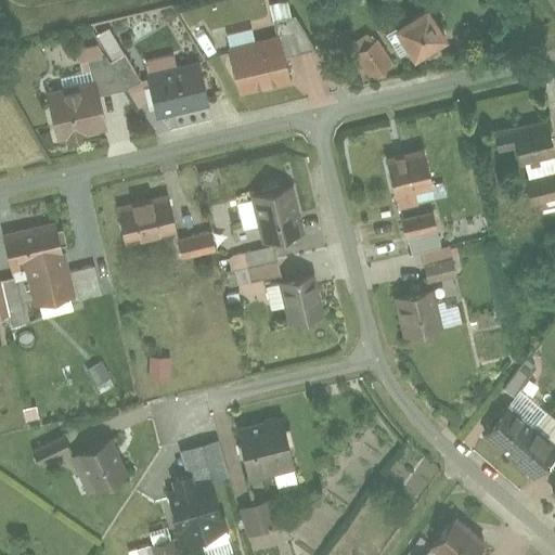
[(275,17),(296,14),(292,0),(284,0),(272,2),(275,17)]
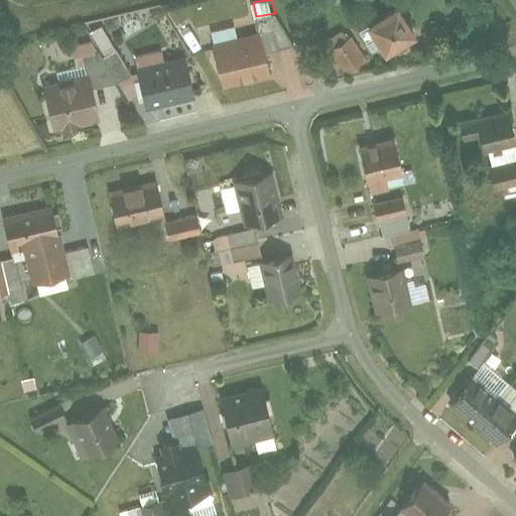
[(366,28),(386,61),(418,42),(398,9),(366,28)]
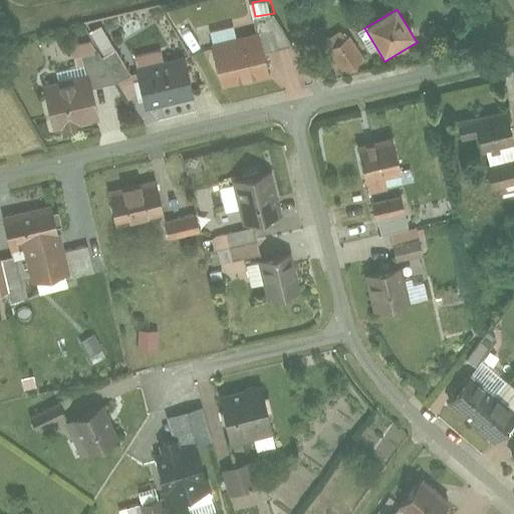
[(259,33),(264,54),(294,47),(279,17),(257,21),(259,33)]
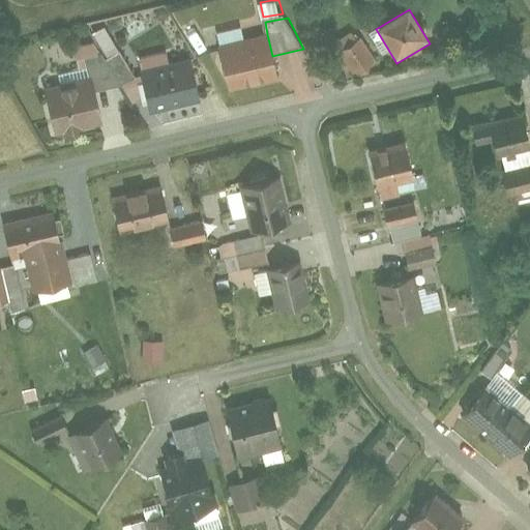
[(109,26),(98,31),(111,55),(121,50),(109,26)]
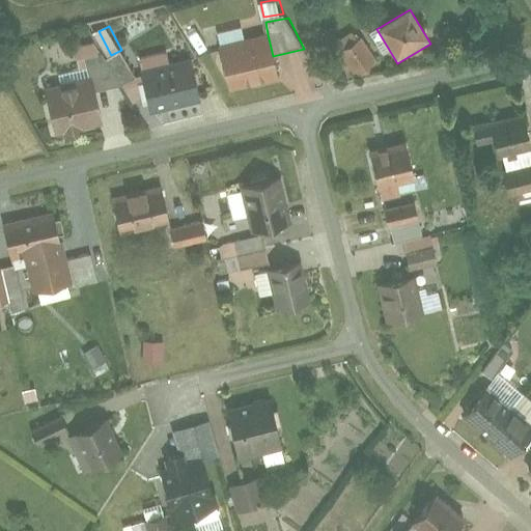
[(219,46),(230,92),(279,81),(273,56),(268,34),(219,46)]
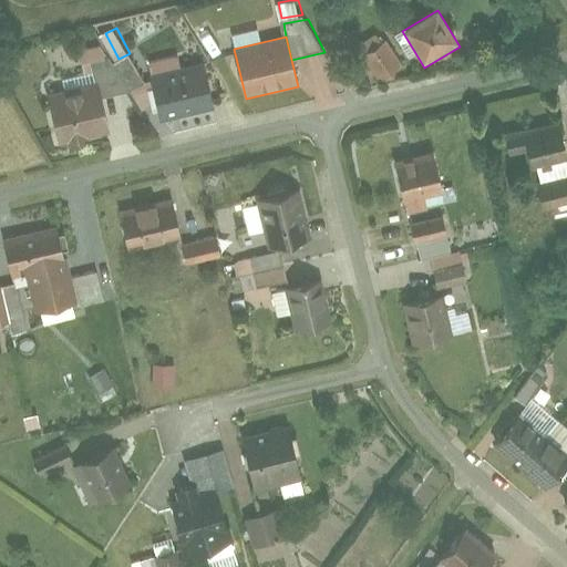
[(363,57),(379,82),(403,66),(388,41),(363,57)]
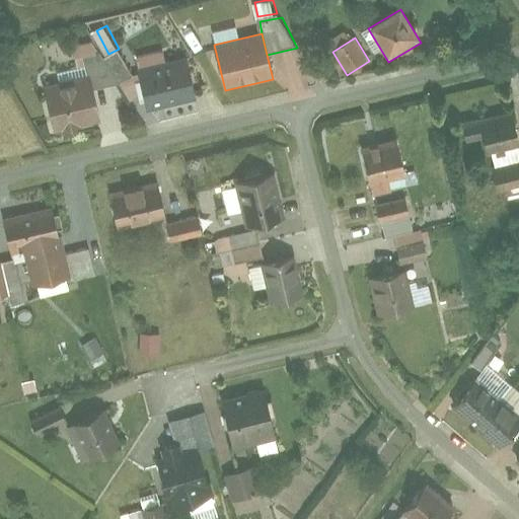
[(140,68),(150,113),(197,102),(188,58),(140,68)]
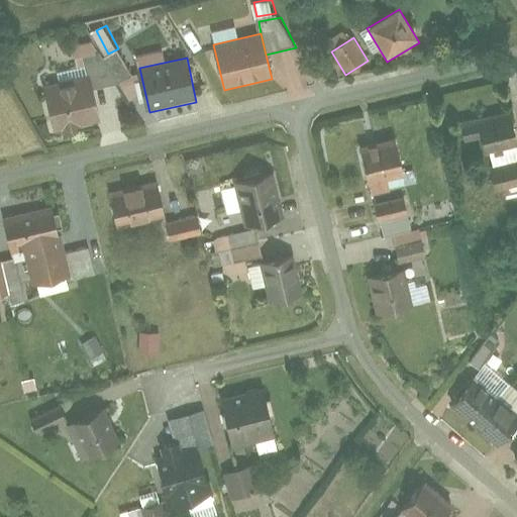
[(42,89),(53,134),(100,123),(90,78),(42,89)]
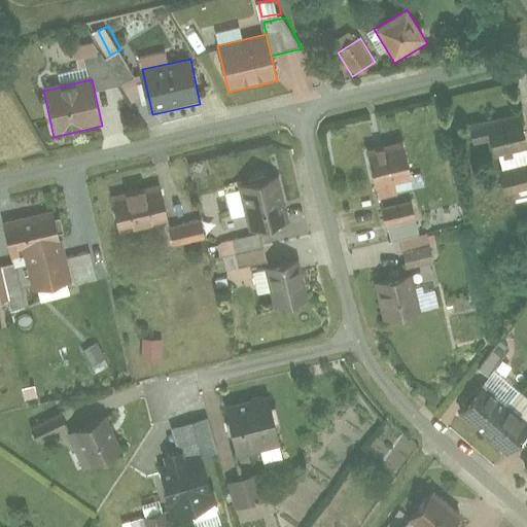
[(493,161),(526,150),(526,148),(518,116),(484,126),(493,161)]
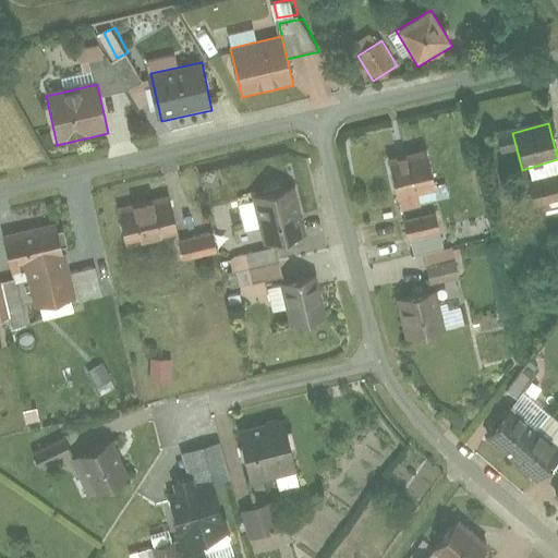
[(433,194),(424,154),(389,160),(400,213),(421,208),(419,197),(433,194)]
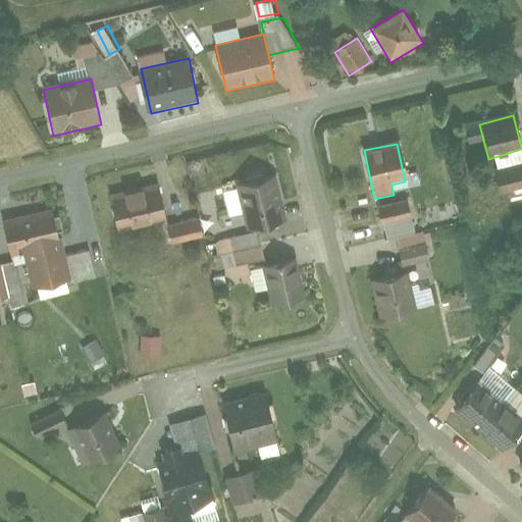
[(521,168),(496,174),(501,196),(521,191),(521,168)]
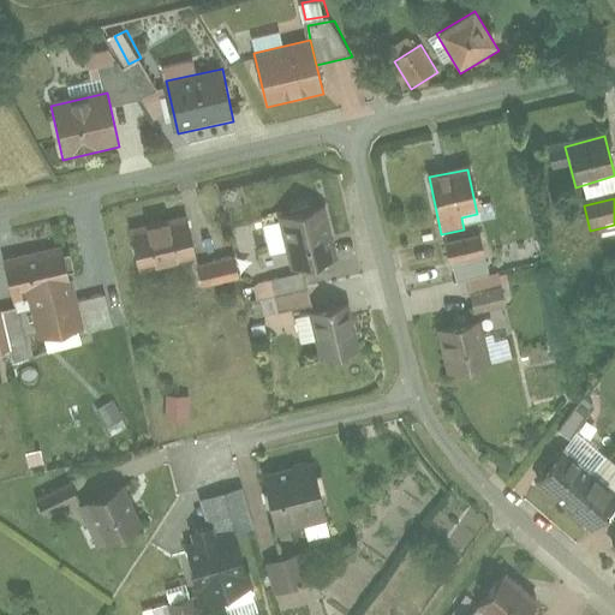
[(291,272),(338,261),(324,207),(278,219),(291,272)]
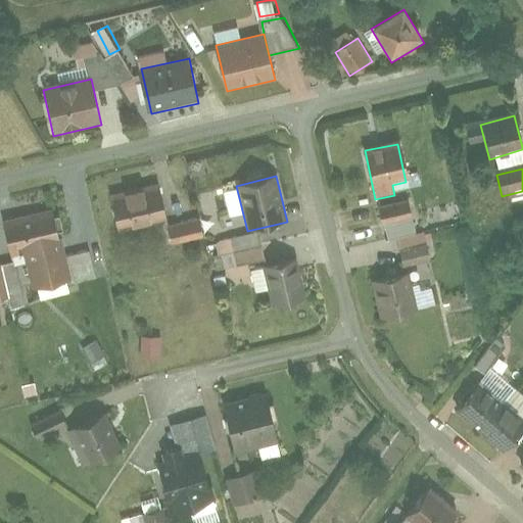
[(108,196),(116,234),(168,223),(159,185),(108,196)]
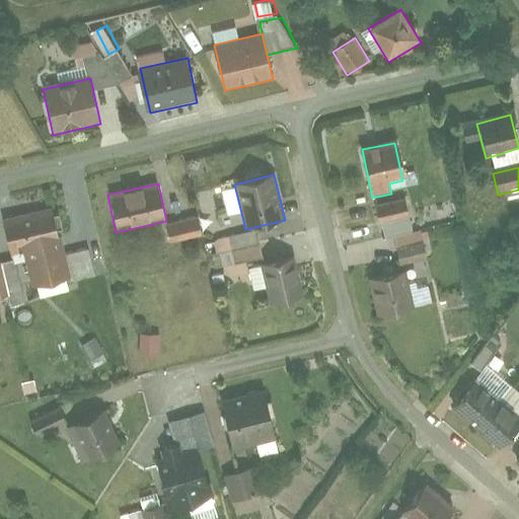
[(376,206),(384,239),(395,236),(414,232),(405,200),(376,206)]
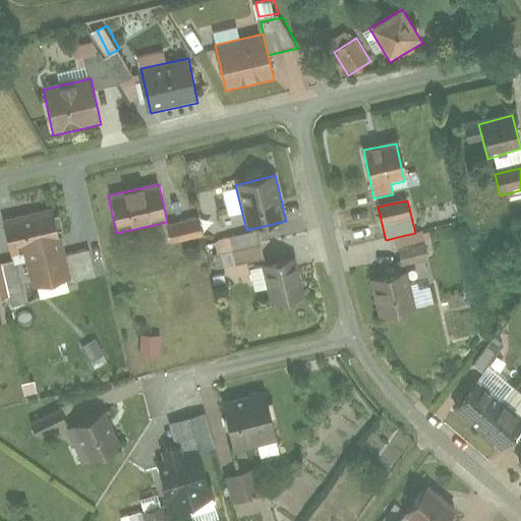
[(54,209),(3,221),(13,263),(13,267),(26,264),(33,290),(71,280),(66,257),(54,209)]
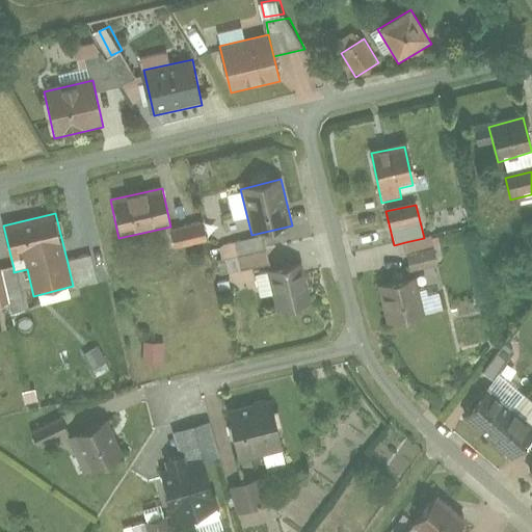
[(170,232),(176,250),(208,243),(204,223),(170,232)]
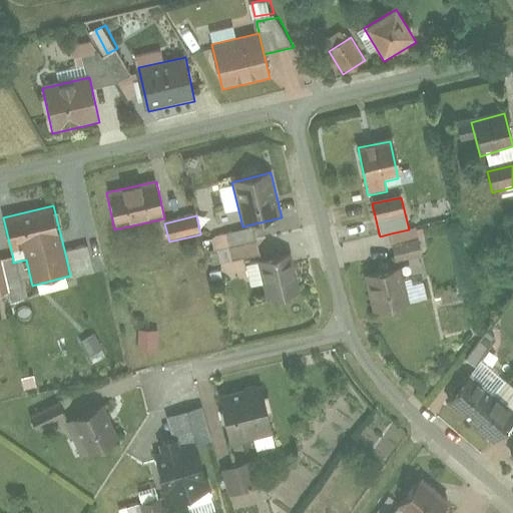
[(409,229),(391,233),(398,262),(422,257),(415,227),(409,229)]
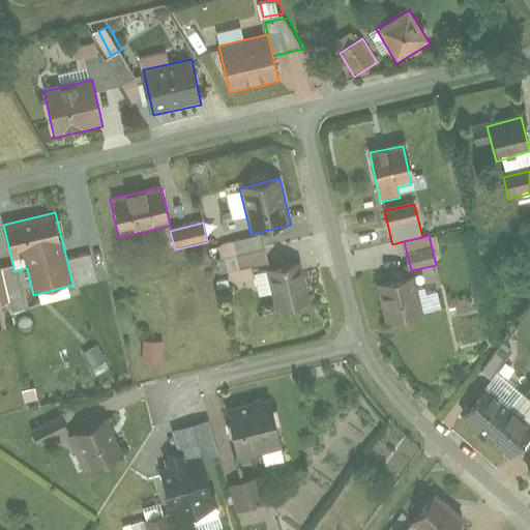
[(267,264),(261,236),(216,246),(223,274),(267,264)]
